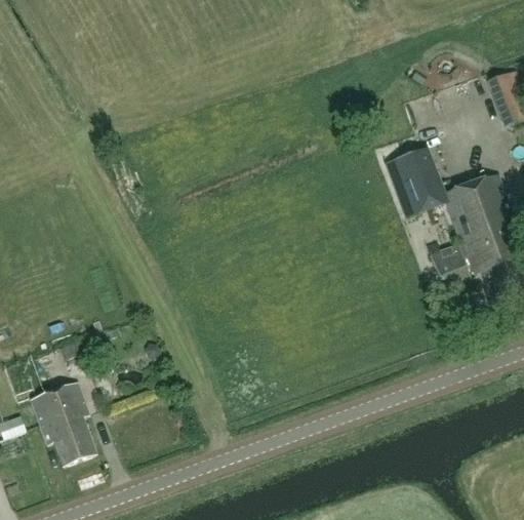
[(520,116),(523,116),(523,65),(499,66),(500,111),(519,111),(520,116)]
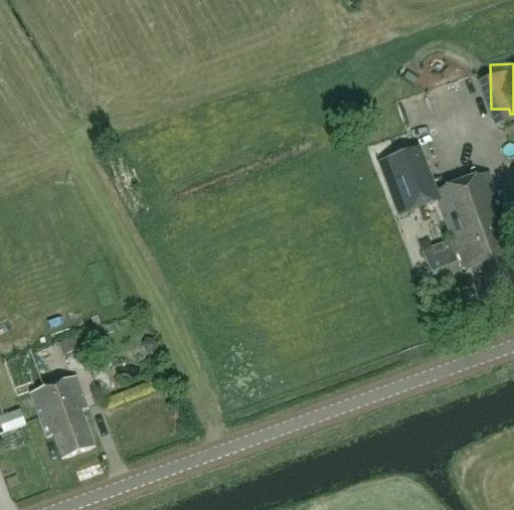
[(461,138),(460,150),(473,150),(474,138),(461,138)]
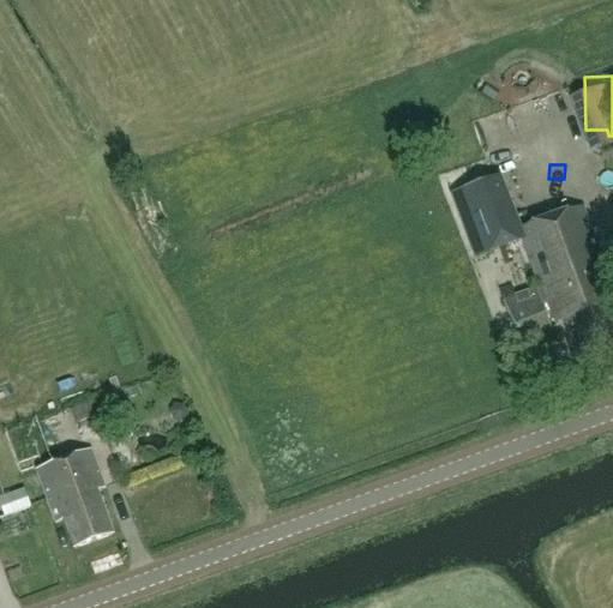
[(491,173),(450,188),(474,251),(520,234),(552,320),(560,317),(576,359),(612,344),(612,315),(607,299),(612,296),(612,289),(580,200),(510,227),(491,173)]
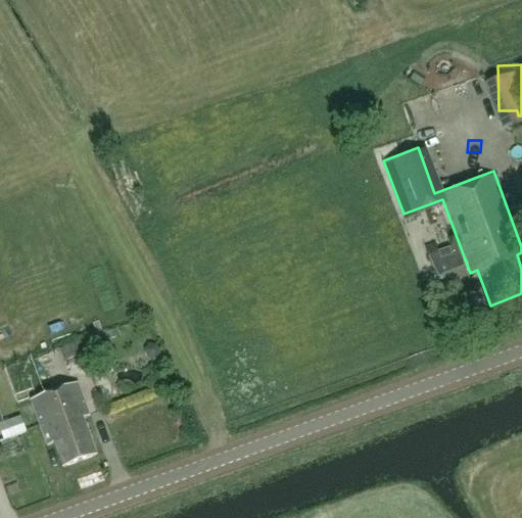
[(468,277),(456,242),(428,252),(441,288),(468,277)]
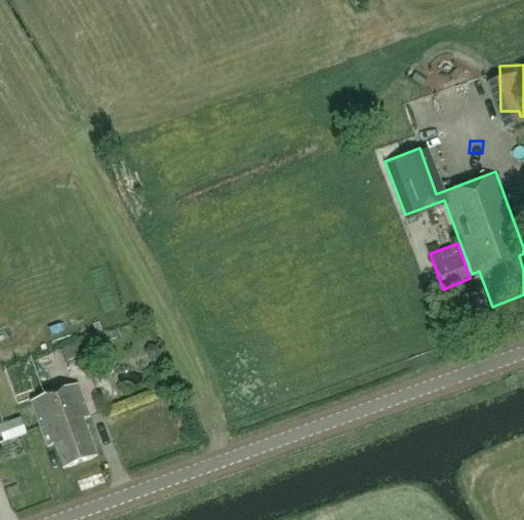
[(27,370),(46,369),(45,356),(26,357),(27,370)]
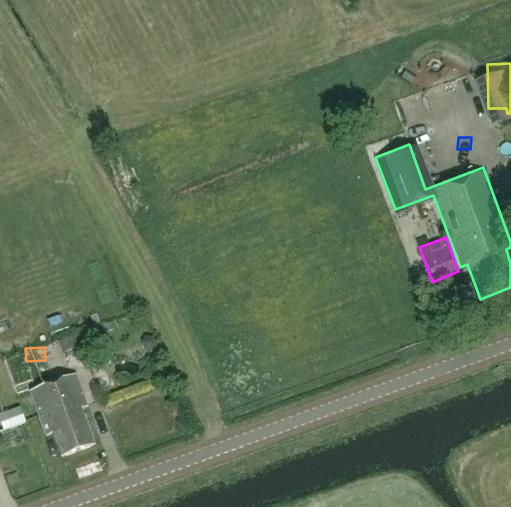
[(75,371),(29,387),(45,432),(52,429),(61,453),(93,441),(80,405),(86,402),(75,371)]
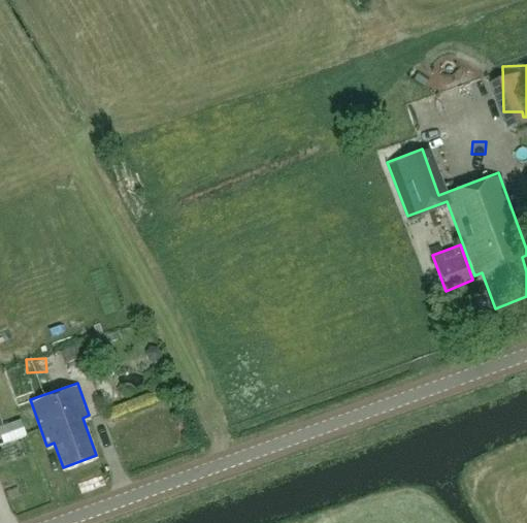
All buildings are outlined.
